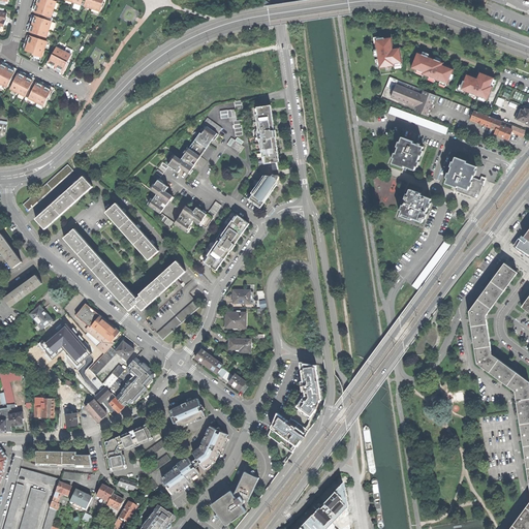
[(43,16),(51,18),(56,2),(51,0),(38,0),(35,12),(40,14),(43,16)]
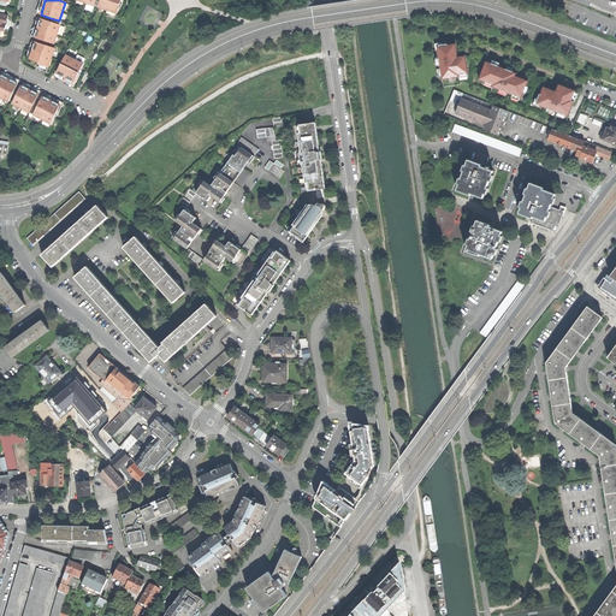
[(100,0),(99,7),(117,13),(119,7),(120,4),(122,5),(123,0),(100,0)]
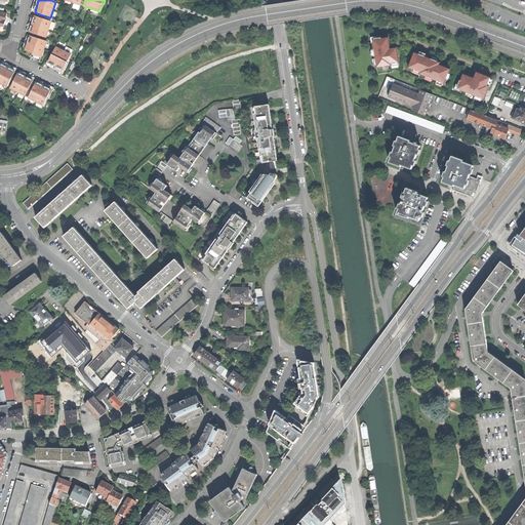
[(27,31),(30,32),(35,16),(32,15),(30,19),(29,25),(27,31)]
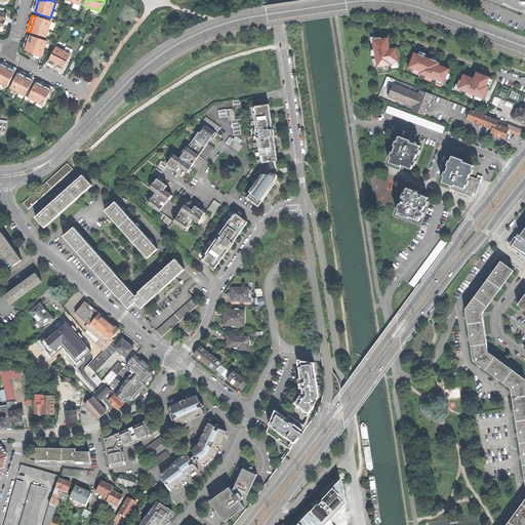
[(51,22),(42,18),(40,17),(35,16),(30,32),(36,34),(46,37),(51,22)]
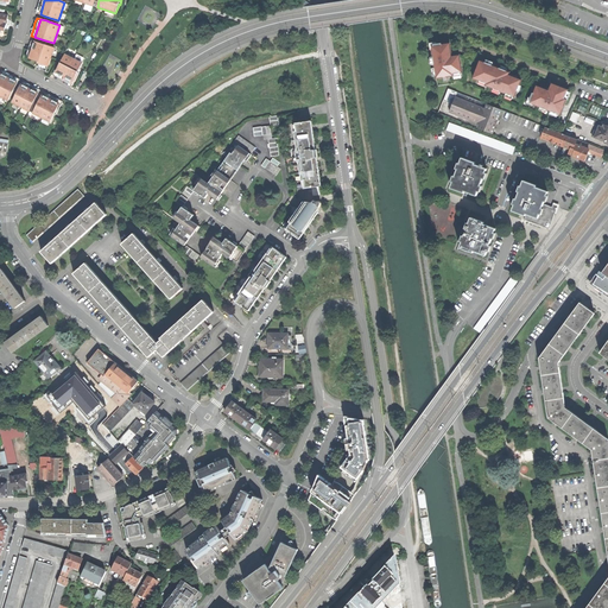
[(36,42),(30,58),(38,61),(39,62),(38,63),(48,67),(55,48),(36,42)]
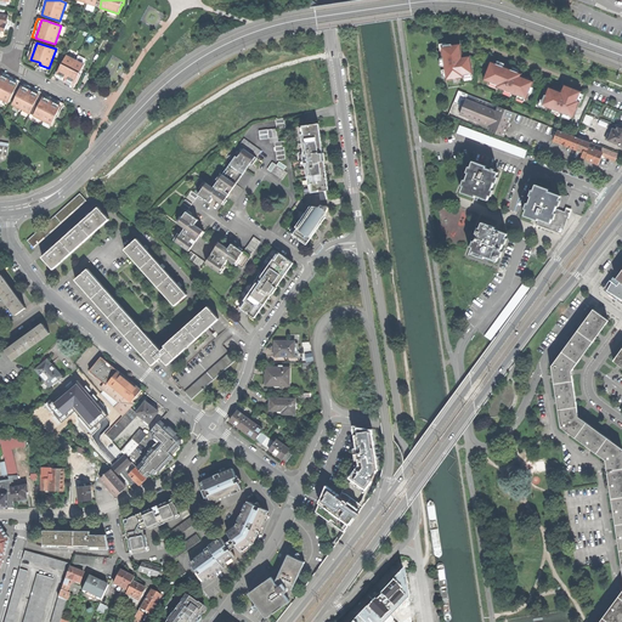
[(445,51),(442,51),(447,80),(464,78),(464,75),(473,74),(470,56),(463,57),(461,44),(444,46),(445,51)]
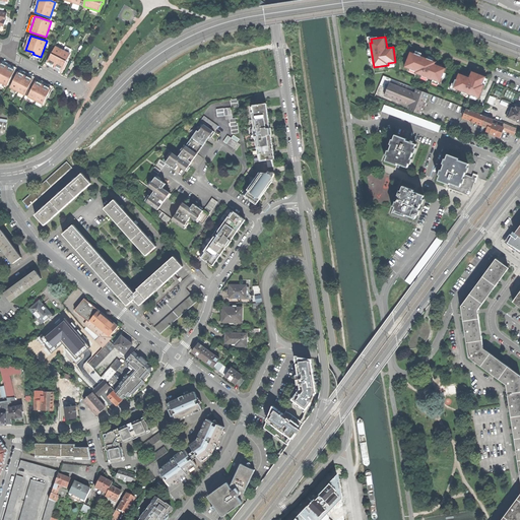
[(49,57),(47,61),(64,70),(66,65),(68,62),(66,62),(70,54),(69,54),(71,50),(66,47),(64,51),(56,47),(52,54),(51,54),(49,57)]
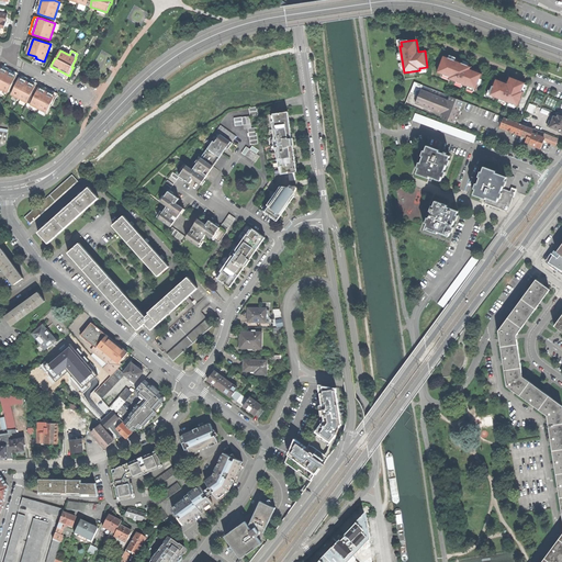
[(444,56),(437,72),(449,77),(449,79),(475,90),(482,74),(470,69),(471,67),(469,66),(469,65),(462,62),(461,63),(444,56)]
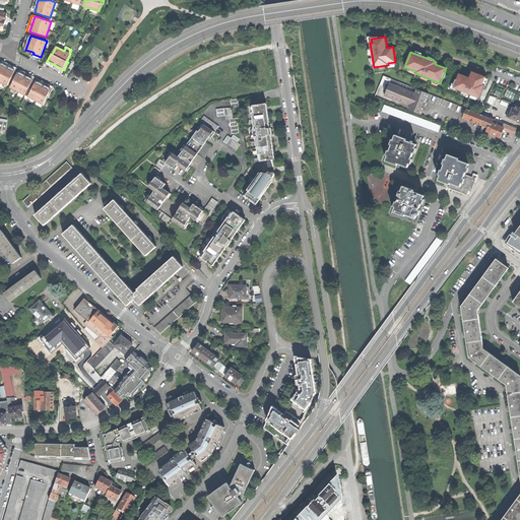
[(2,60),(0,63),(15,71),(16,68),(12,65),(6,62),(2,60)]
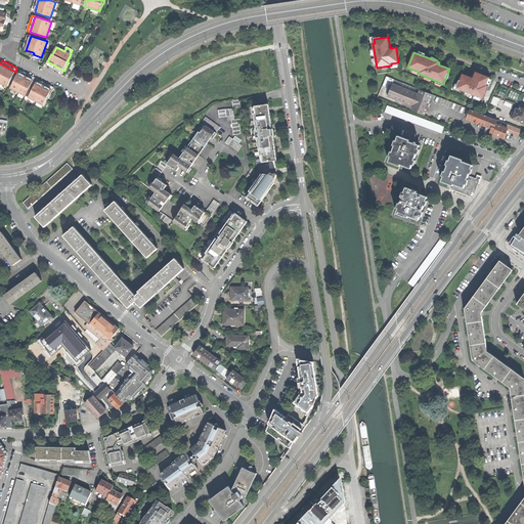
[(62,74),(64,71),(47,61),(45,64),(50,68),(58,72),(62,74)]
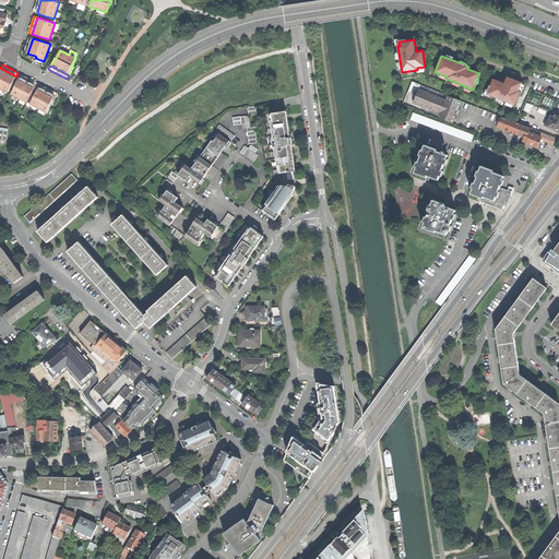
[(0,68),(0,87),(8,92),(13,82),(16,76),(0,68)]
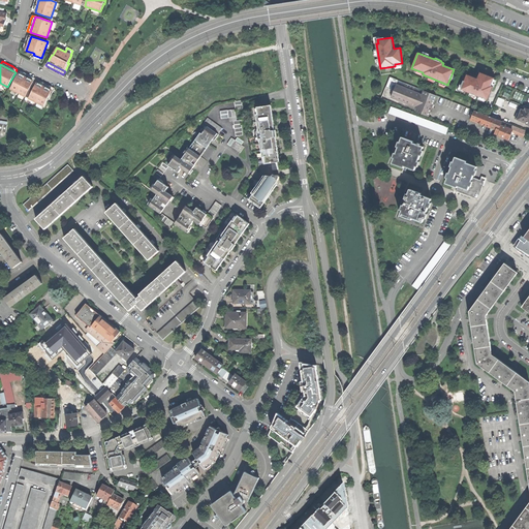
[(20,70),(19,73),(33,82),(35,79),(31,75),(24,72),(20,70)]
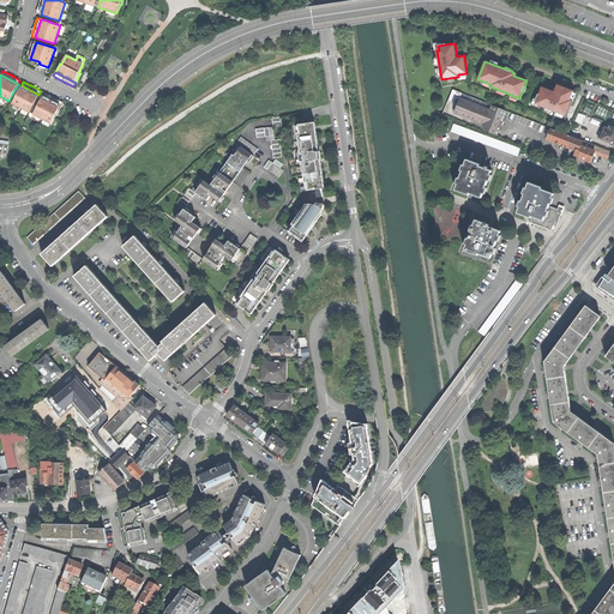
[(537,95),(535,102),(540,103),(539,106),(566,116),(572,101),(571,100),(573,91),(557,84),(554,91),(542,86),(539,95),(537,95)]
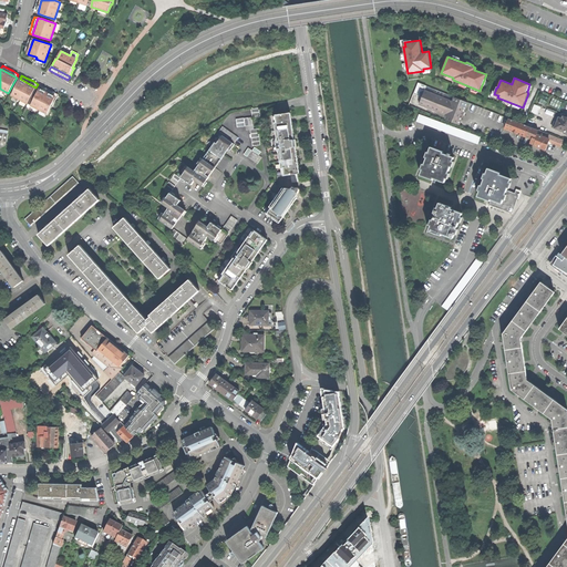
[(28,104),(32,95),(33,92),(35,88),(20,79),(17,85),(11,95),(28,104)]
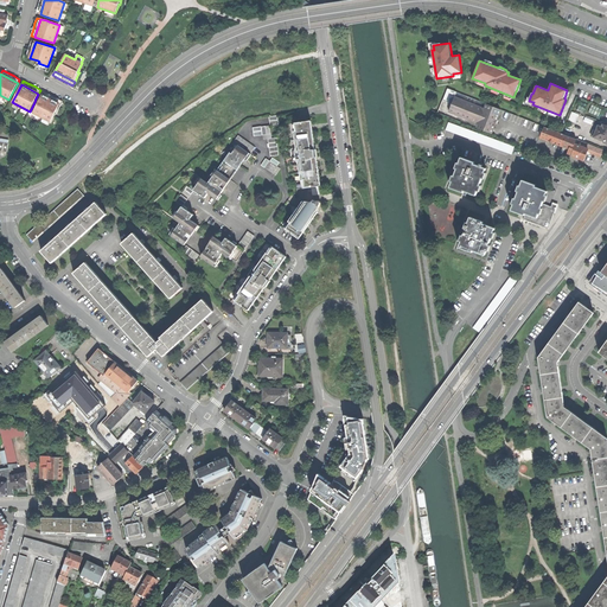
[(470,103),(471,104),(473,98),(448,89),(443,101),(452,104),(454,98),(470,104),(470,103)]
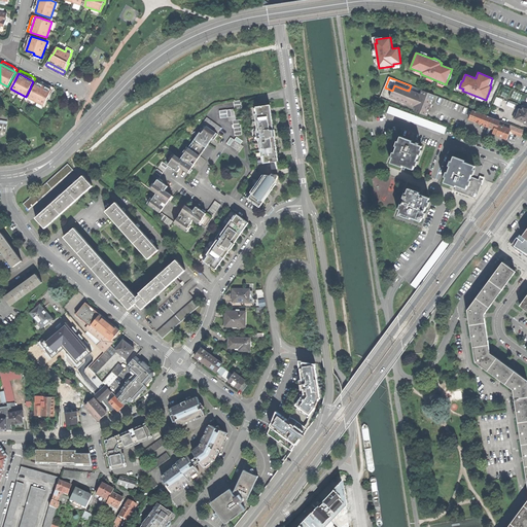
[(38,79),(36,82),(53,92),(55,88),(48,84),(42,81),(38,79)]
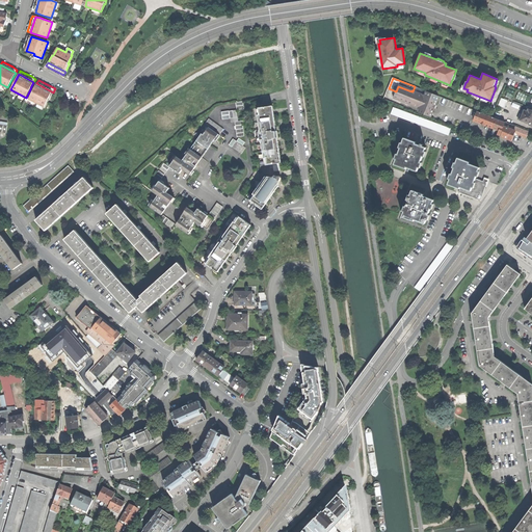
[(33,91),(29,99),(44,107),(48,99),(49,100),(53,92),(36,83),(34,87),(33,91)]
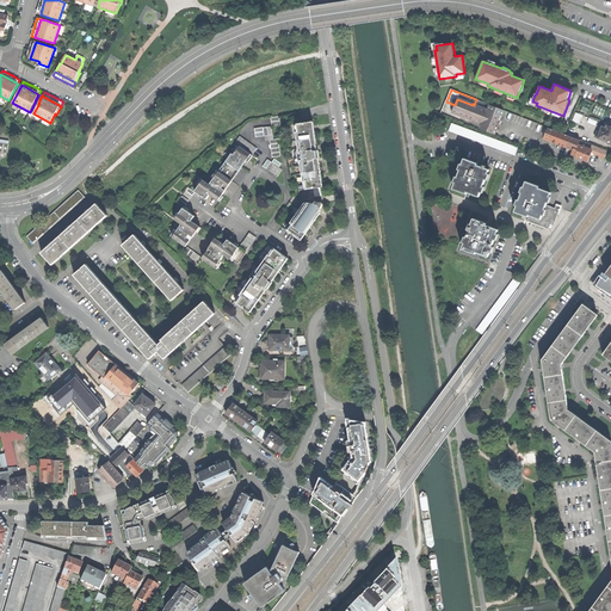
[(482,124),(497,130),(499,124),(498,124),(499,121),(500,122),(504,111),(489,105),(487,110),(479,106),(474,105),(473,104),(473,105),(457,99),(455,105),(451,112),(482,124)]
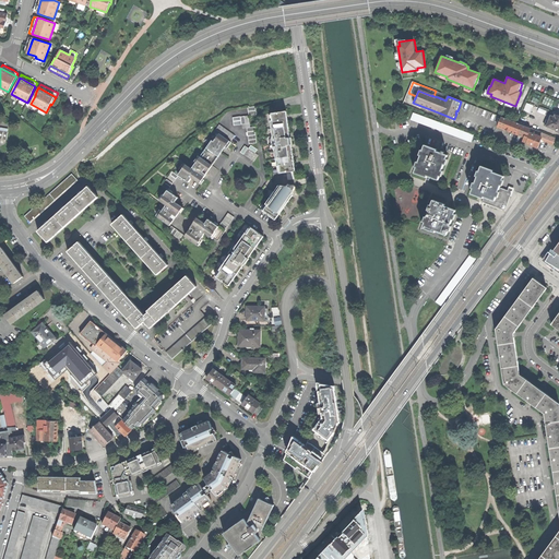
[(527,103),(524,111),(530,114),(534,106),(527,103)]
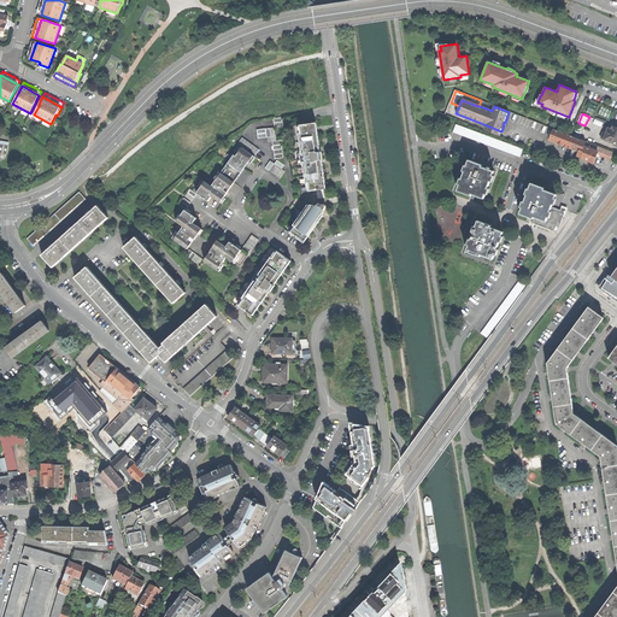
[(274,118),(275,128),(283,127),(282,117),(274,118)]
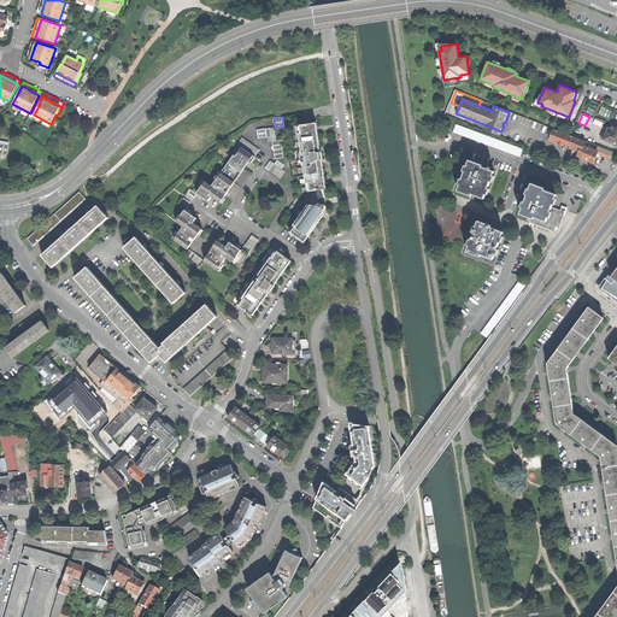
[(304,166),(307,191),(323,189),(319,164),(318,165),(317,160),(322,159),(321,156),(321,152),(316,152),(316,147),(317,147),(315,130),(316,130),(316,125),(315,125),(313,123),(297,125),(298,139),(300,137),(301,150),(300,153),(300,157),(300,160),(301,163),(303,166),(304,166)]
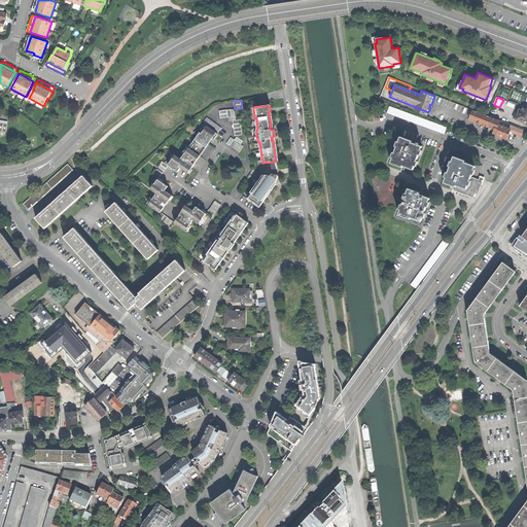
[(446,128),(389,106),(387,112),(444,134),(446,128)]
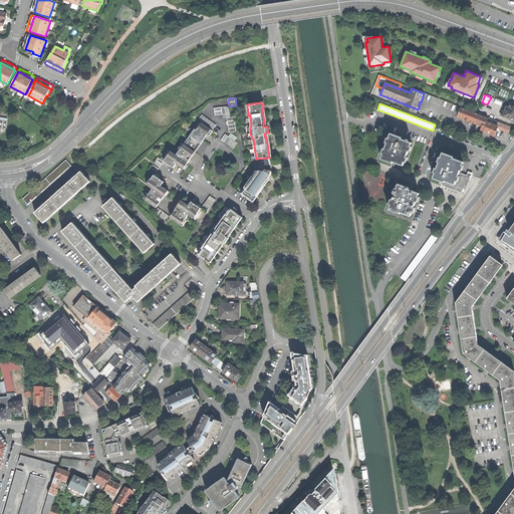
[(404,108),(416,113),(418,109),(406,104),(404,108)]
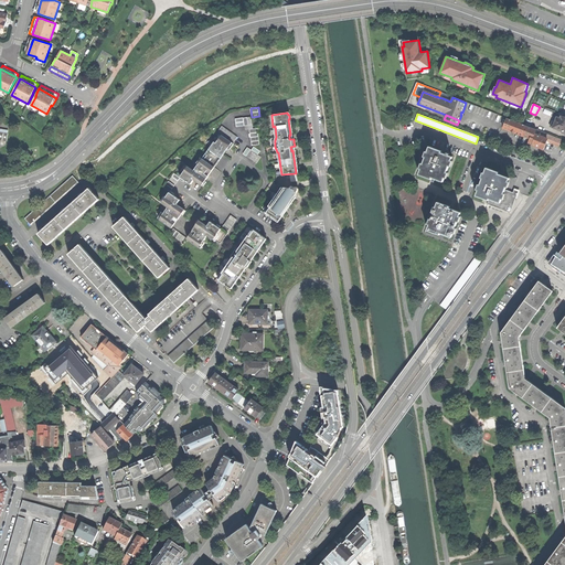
[(552,128),(564,132),(564,117),(562,116),(561,115),(560,118),(556,117),(554,123),(552,123),(550,127),(552,128)]
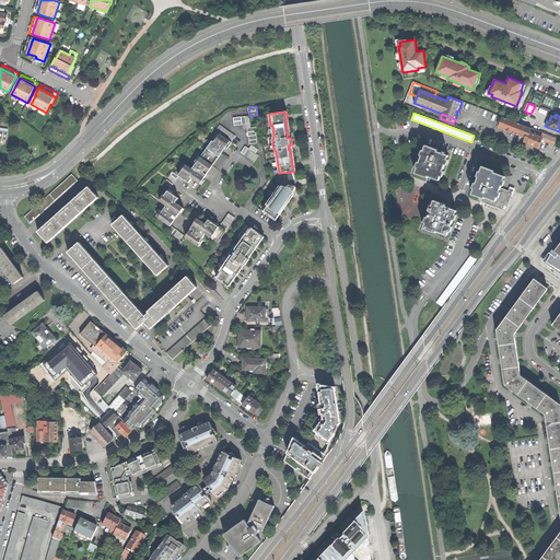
[(247,128),(249,144),(257,143),(255,127),(252,127),(249,116),(233,118),(234,126),(243,125),(243,128),(247,128)]
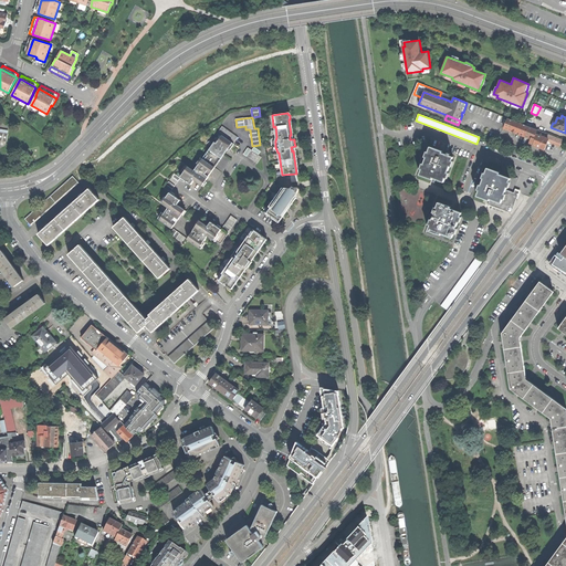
[(523,125),(507,118),(504,126),(532,137),(531,139),(530,143),(533,144),(536,135),(548,139),(549,135),(523,125)]
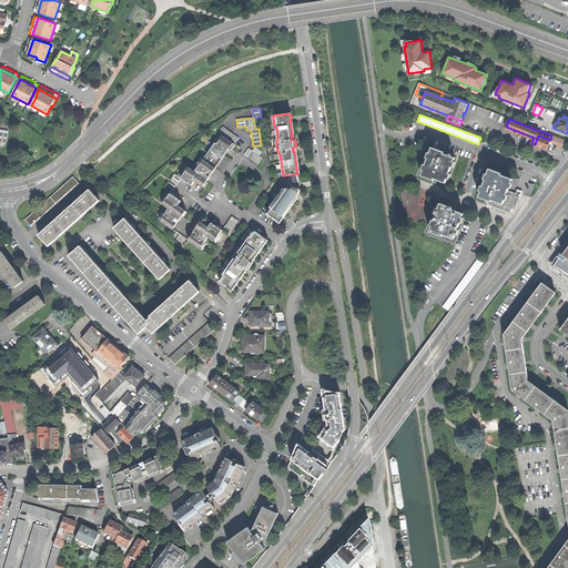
[(222,135),(234,144),(239,138),(223,127),(219,133),(222,135)]
